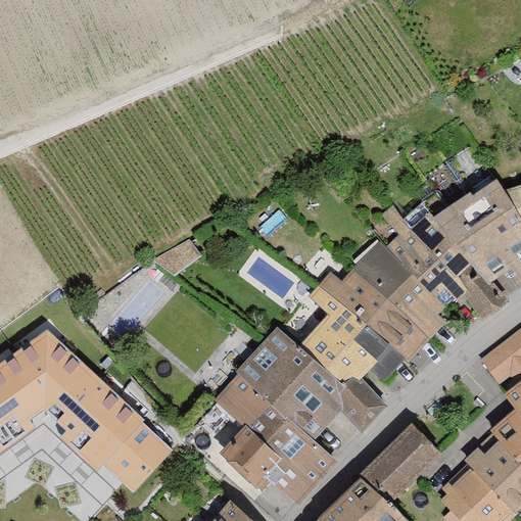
[(495,179),(431,217),(483,278),(520,259),(520,217),(503,189),(495,179)]
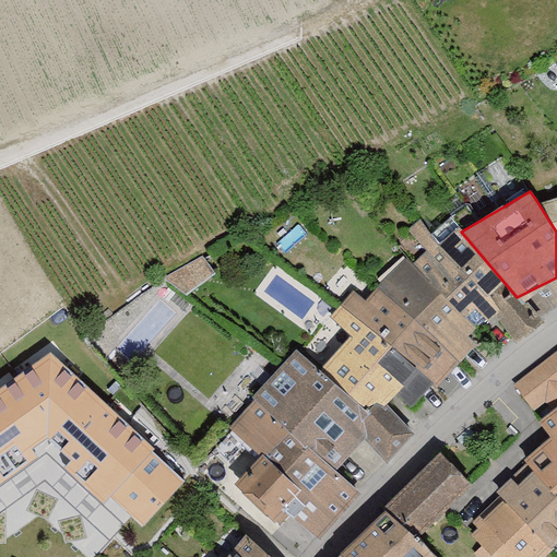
[(556,196),(537,202),(556,232),(556,196)]
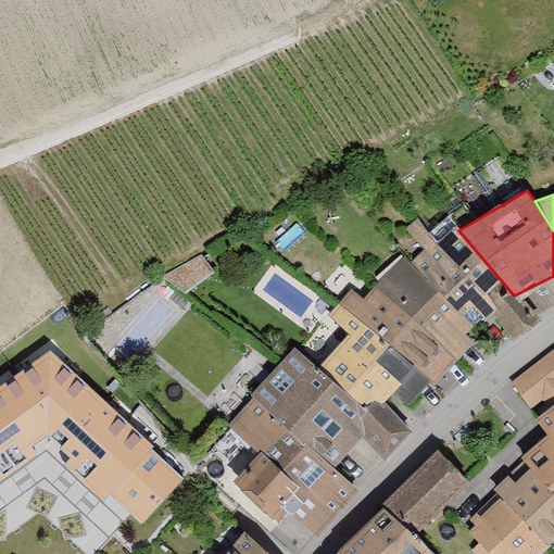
[(422,255),(411,268),(463,315),(471,305),(485,320),(494,307),(518,335),(533,320),(514,296),(500,278),(458,230),(455,226),(445,237),(437,229),(423,217),(406,234),(422,255)]
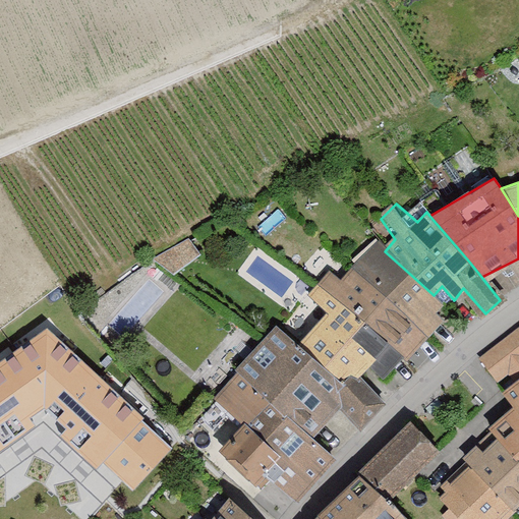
[(185,240),(165,264),(178,276),(198,252),(185,240)]
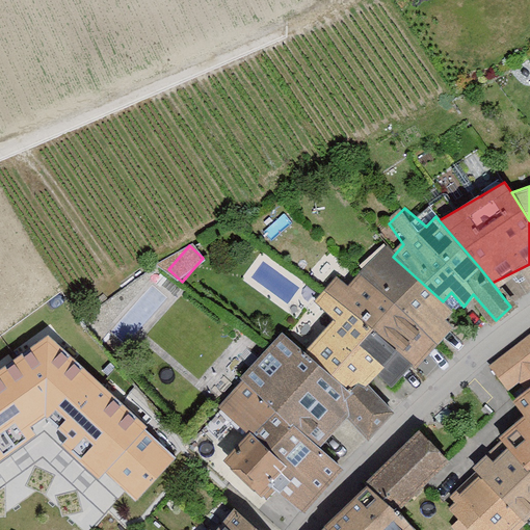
[(386,249),(365,273),(440,341),(453,326),(446,319),(454,311),(443,301),(393,257),(386,249)]
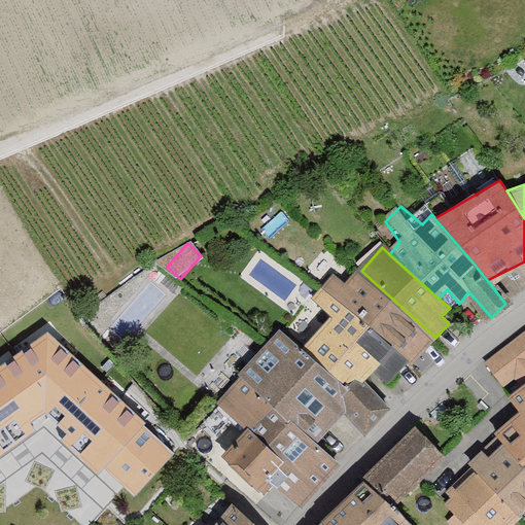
[(317,294),(336,310),(397,363),(408,374),(435,338),(361,271),(345,282),(336,274),(317,294)]
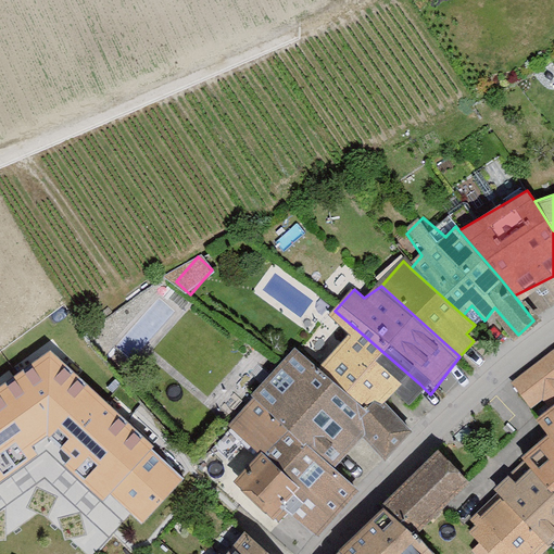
[(294,348),(247,403),(338,473),(361,442),(382,462),(408,431),(391,416),(419,383),(354,327),(318,367),(294,348)]
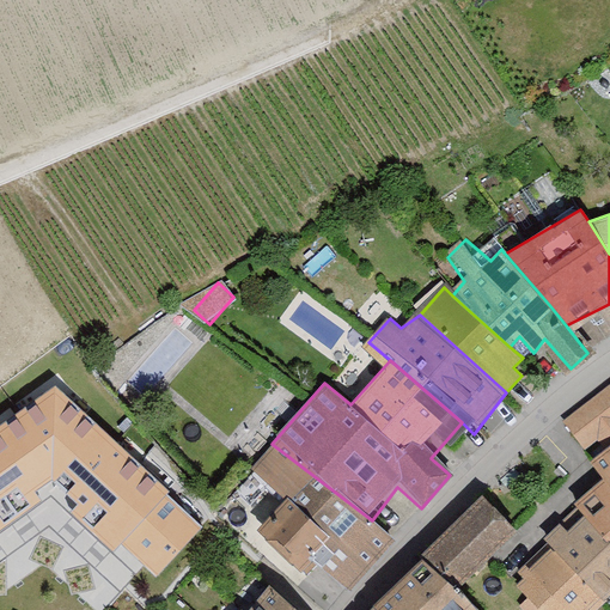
[(609,385),(561,422),(584,451),(609,432),(609,385)]
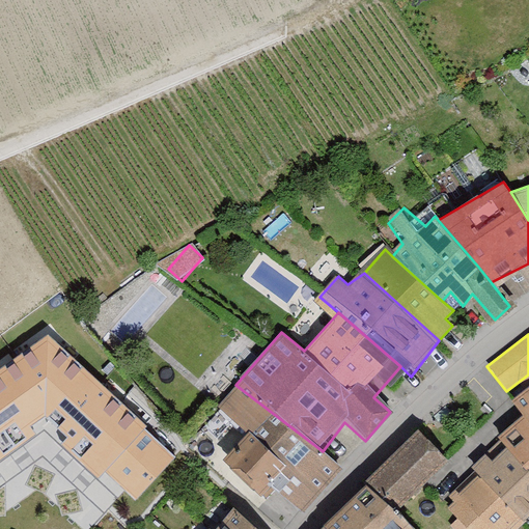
[(0,378),(0,435),(37,482),(65,461),(0,378)]
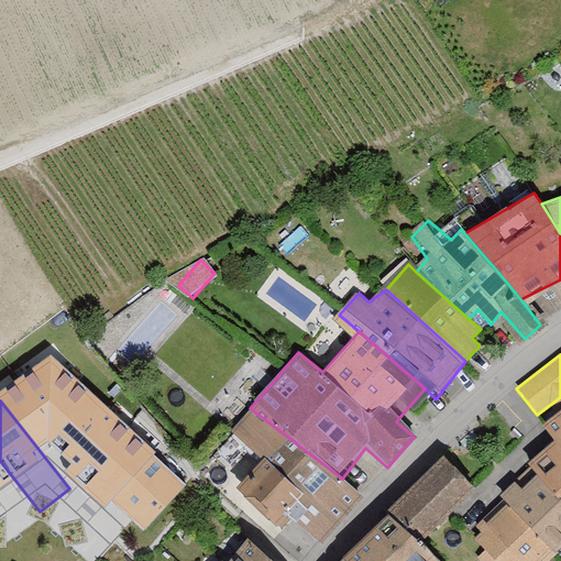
[(560,407),(540,424),(552,438),(560,448),(560,407)]
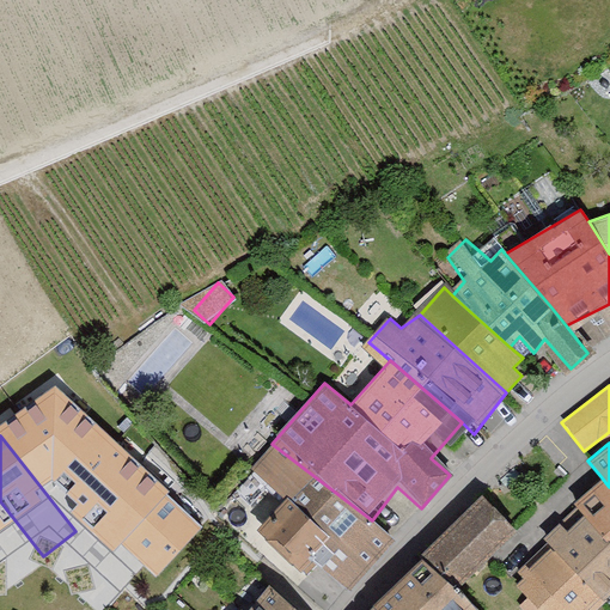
[(257,531),(345,601),(395,538),(372,520),(272,444),(250,475),(282,500),(257,531)]
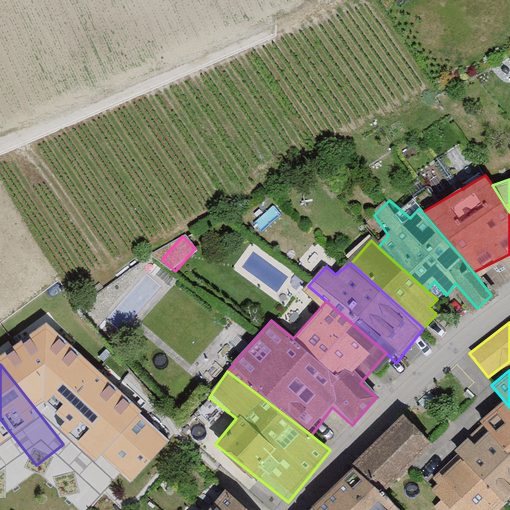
[(477,418),(484,425),(509,453),(509,407),(502,398),(477,418)]
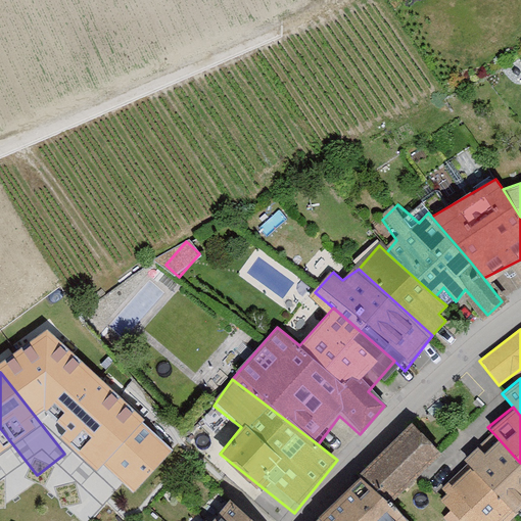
[(404,520),(392,507),(441,457),(409,423),(318,516),(313,520),(404,520)]
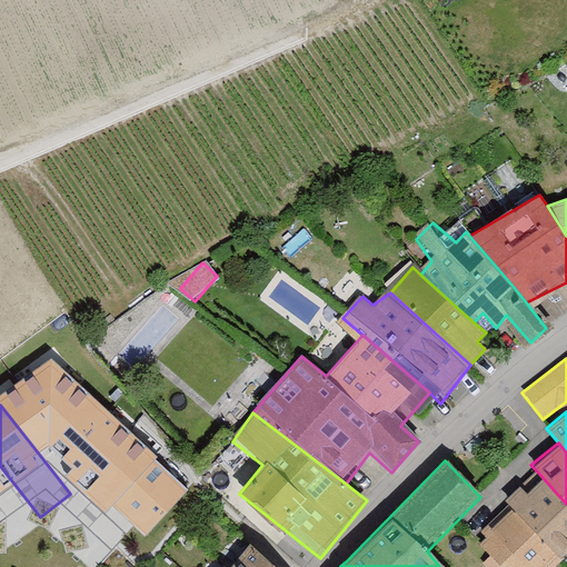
[(507,500),(514,507),(559,557),(566,549),(566,504),(538,473),(507,500)]
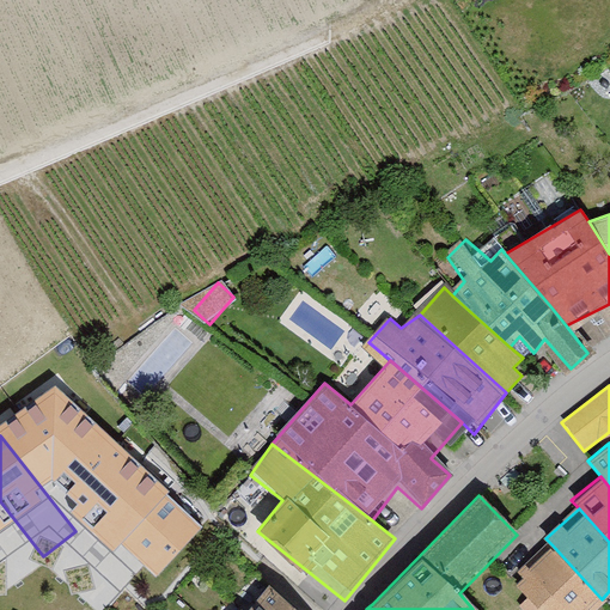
[(514,590),(535,609),(586,609),(602,599),(553,546),(514,590)]
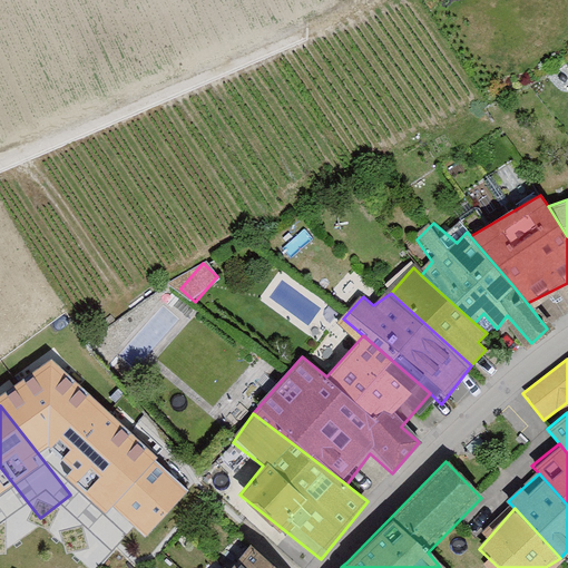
[(276,567),(250,542),(225,567),(276,567)]
